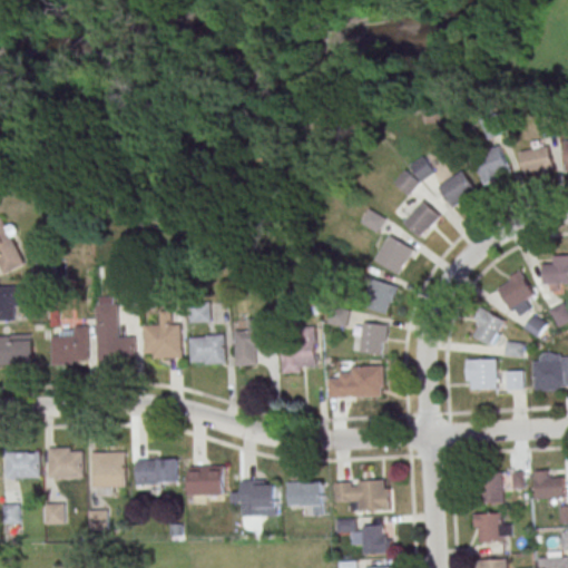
[(524,175),(554,169),(549,143),(519,148),(524,175)]
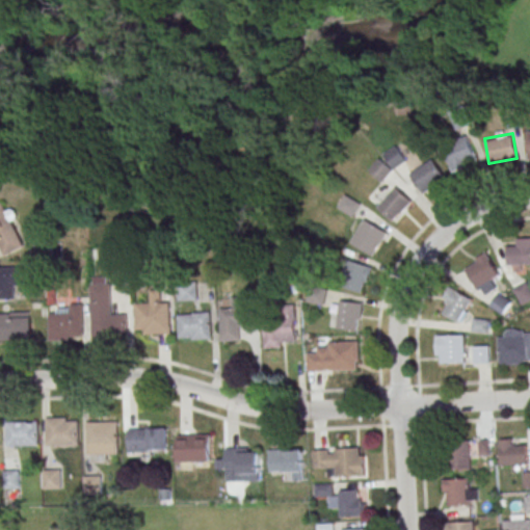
[(477,161),(468,137),(443,147),(452,170),(477,161)]
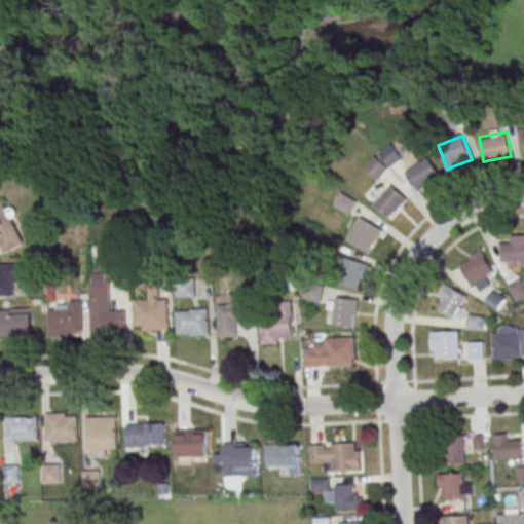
[(403,157),(393,142),(380,150),(389,165),(403,157)]
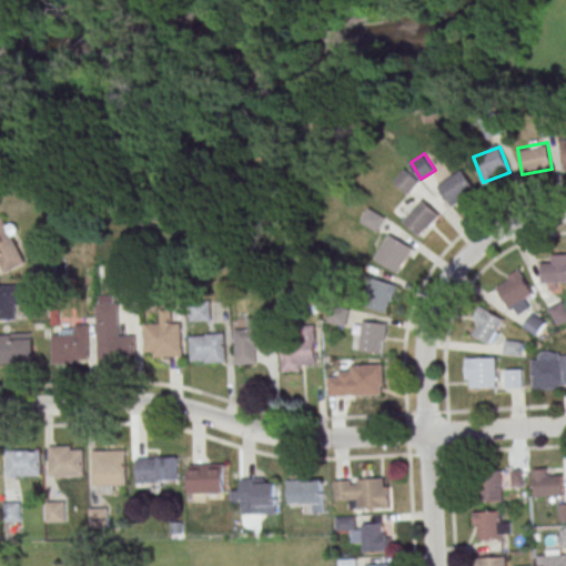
[(395,179),(407,191),(418,180),(406,167),(395,179)]
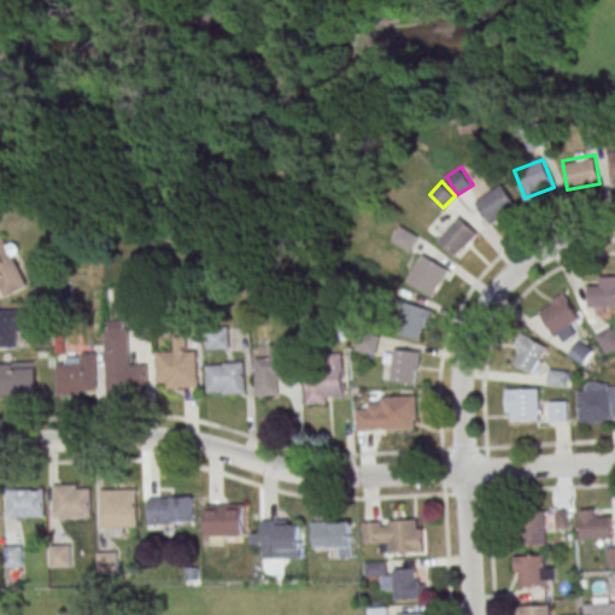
[(475,200),(490,221),(516,203),(502,181),(475,200)]
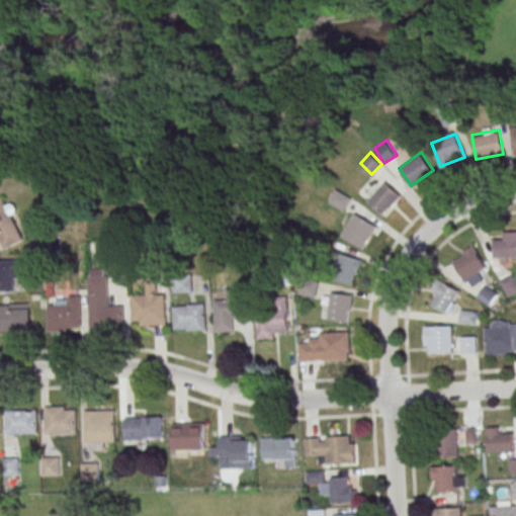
[(365,198),(381,213),(401,194),(385,178),(365,198)]
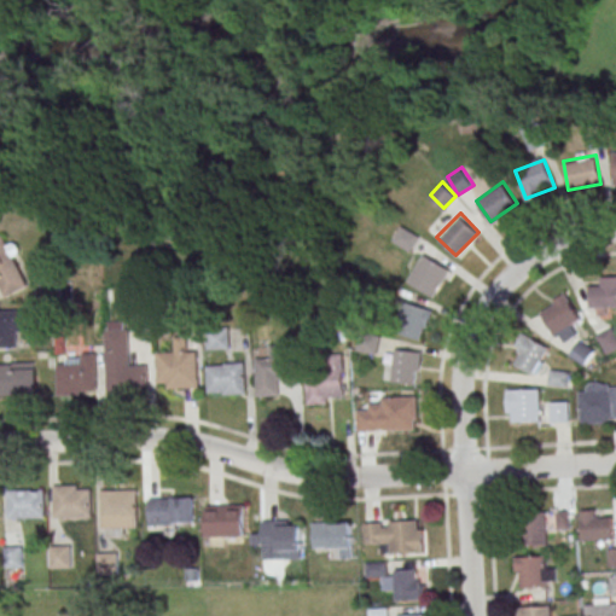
[(25,283),(13,256),(19,253),(15,239),(6,243),(3,234),(0,234),(0,288),(3,294),(25,283)]
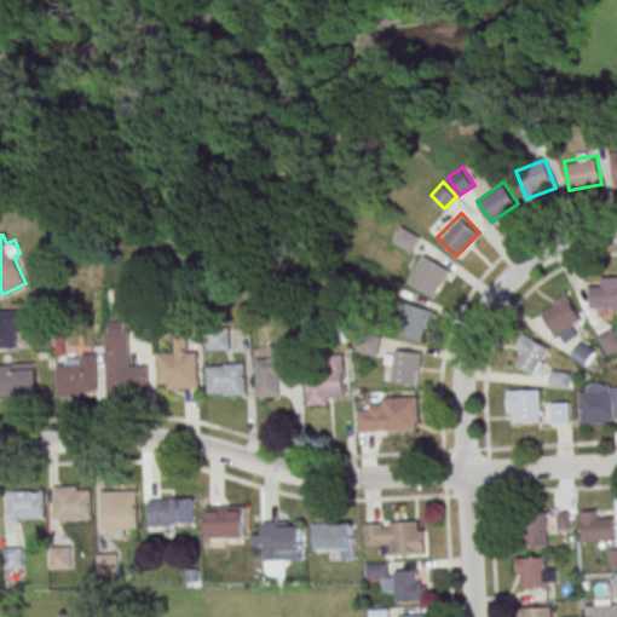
[(449,266),(421,252),(407,281),(434,295),(449,266)]
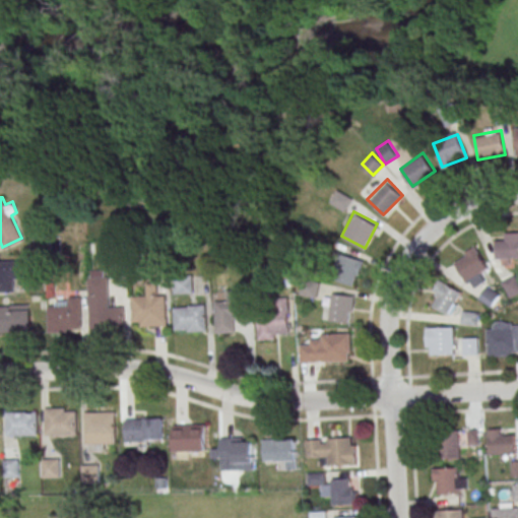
[(493,238),(494,257),(517,256),(517,231),(503,231),(503,238),(493,238)]
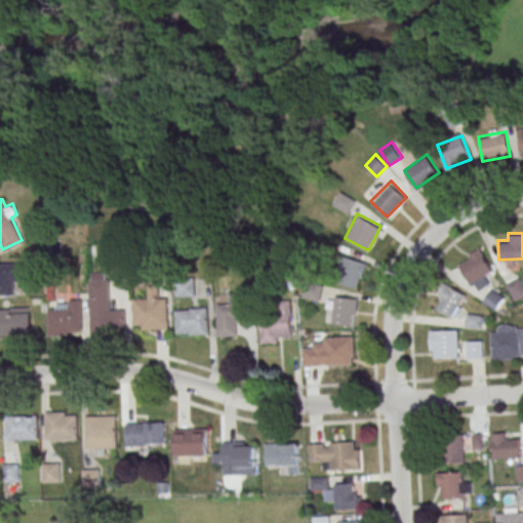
[(494,263),(468,248),(455,271),(481,285),(494,263)]
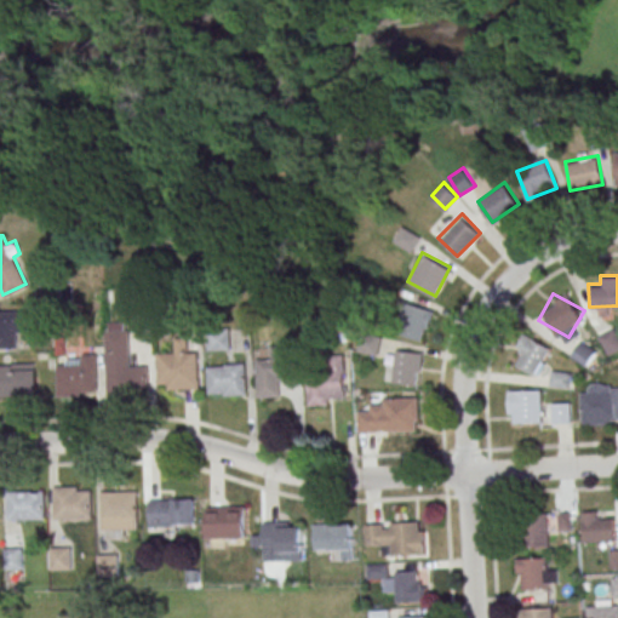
[(430,308),(405,301),(396,332),(422,339),(430,308)]
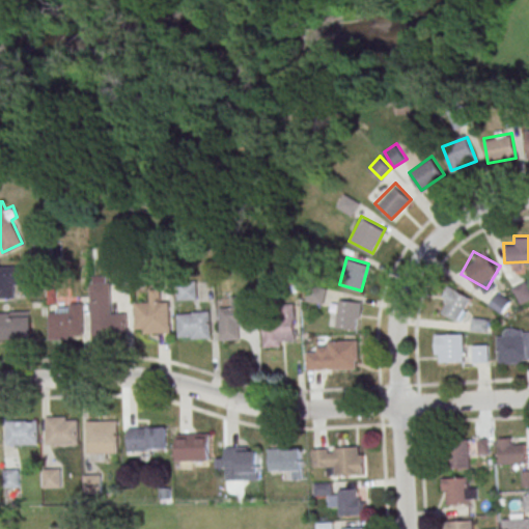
[(0,266),(23,266),(23,285),(14,286),(15,299),(0,299),(0,266)]
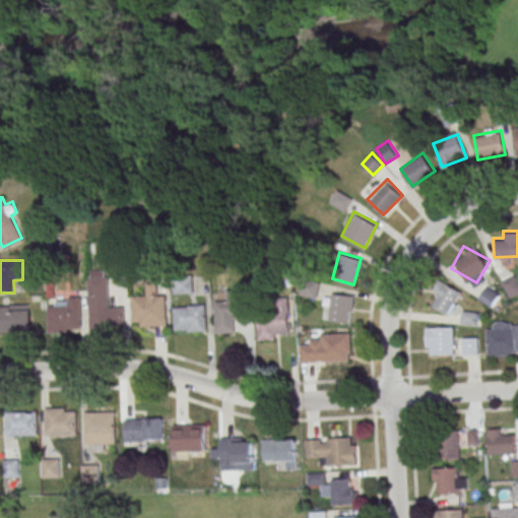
[(517,289),(517,284),(512,273),(500,279),(508,295),(517,289)]
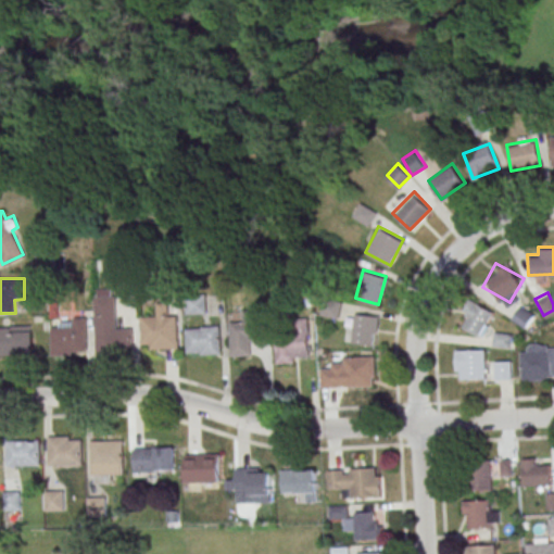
[(185,312),(204,312),(204,294),(185,294),(185,312)]
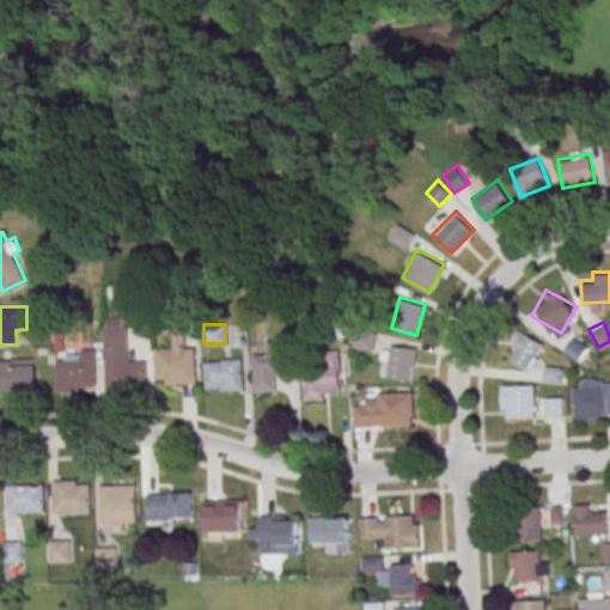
[(102,328),(104,389),(132,388),(132,392),(146,392),(145,363),(127,363),(126,327),(102,328)]
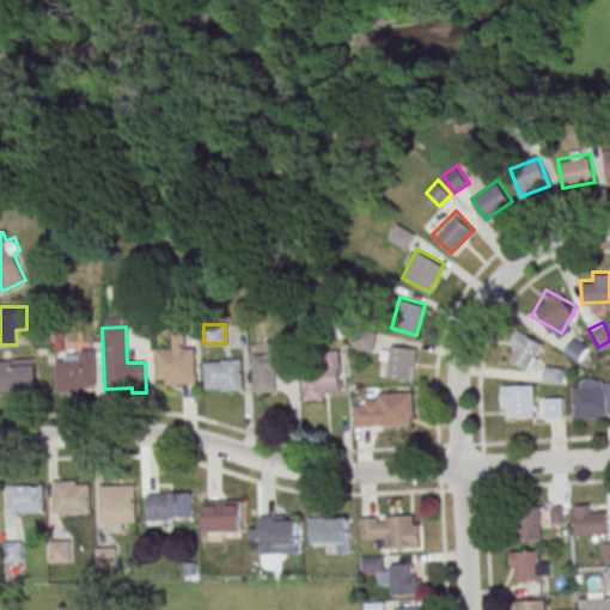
[(351,346),(371,348),(373,330),(354,327),(351,346)]
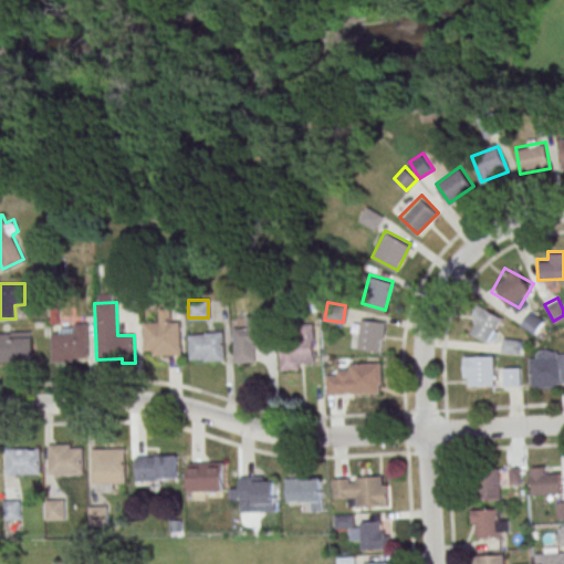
[(490,340),(499,313),(476,305),(466,331),(490,340)]
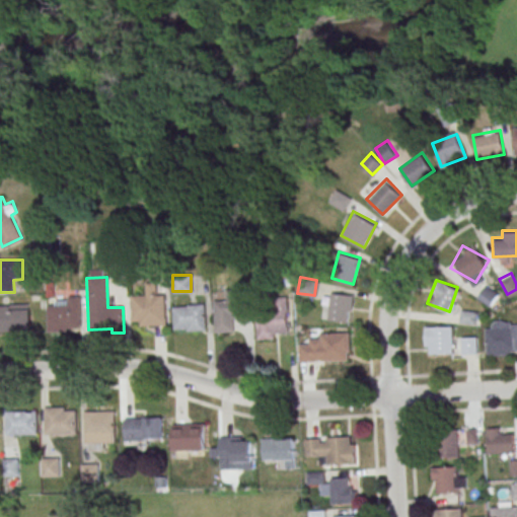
[(130,296),(145,296),(144,284),(155,283),(155,296),(163,295),(164,326),(139,327),(138,322),(131,322),(130,296)]
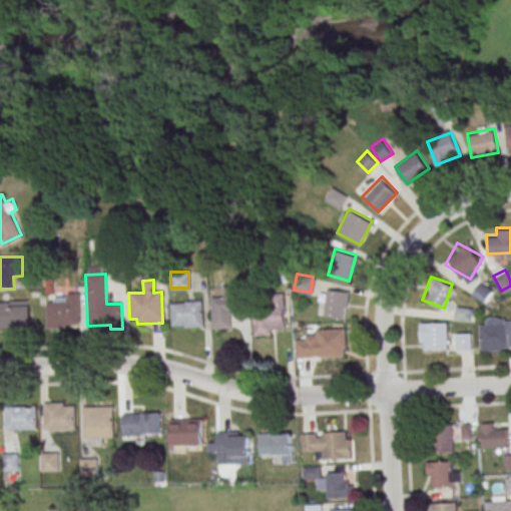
[(471,295),(484,301),(490,288),(477,282),(471,295)]
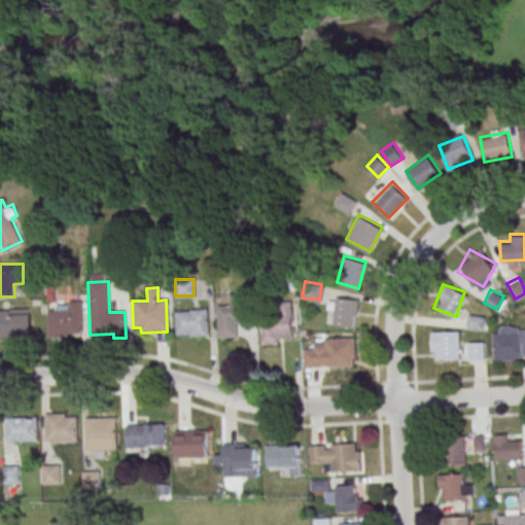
[(247,294),(248,321),(241,321),(242,324),(235,324),(236,338),(217,339),(215,307),(229,307),(228,295),(247,294)]
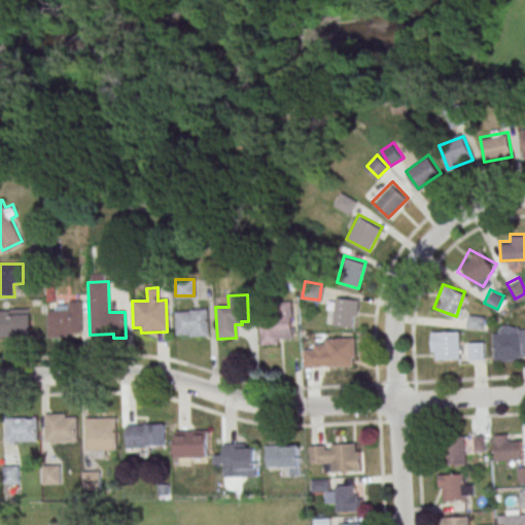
[(354,325),(356,298),(334,295),(330,323),(354,325)]
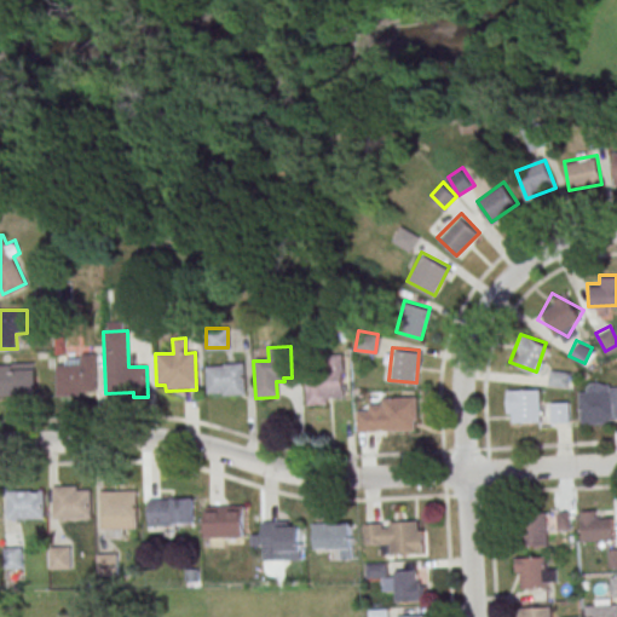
[(94,355),(96,392),(79,392),(79,397),(56,398),(55,365),(81,365),(80,356),(94,355)]
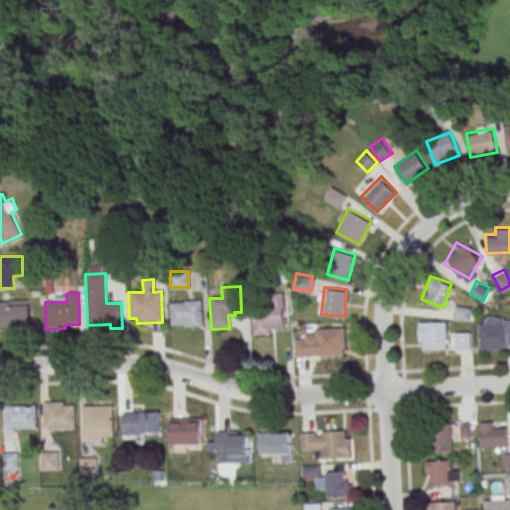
[(281,294),(282,329),(268,330),(268,335),(252,336),(251,307),(269,306),(269,294),(281,294)]
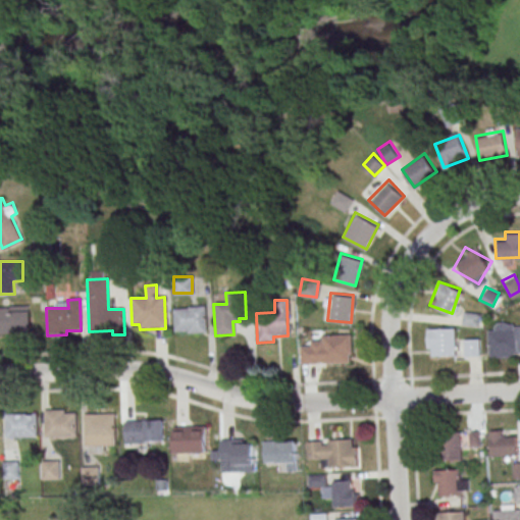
[(188,308),(204,307),(206,333),(187,334),(187,331),(174,332),(173,310),(188,309),(188,308)]
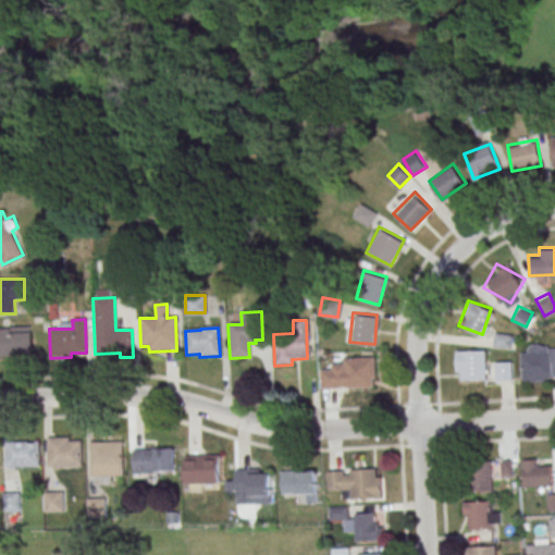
[(0,357),(9,357),(9,360),(31,360),(31,334),(10,334),(10,329),(0,329),(0,357)]
